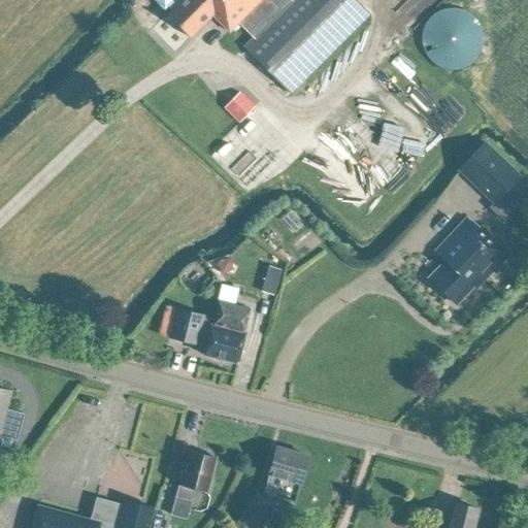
[(180,0),(166,14),(189,37),(211,14),(229,32),(238,22),(253,37),(243,46),(290,93),(368,14),(354,0),(180,0)]
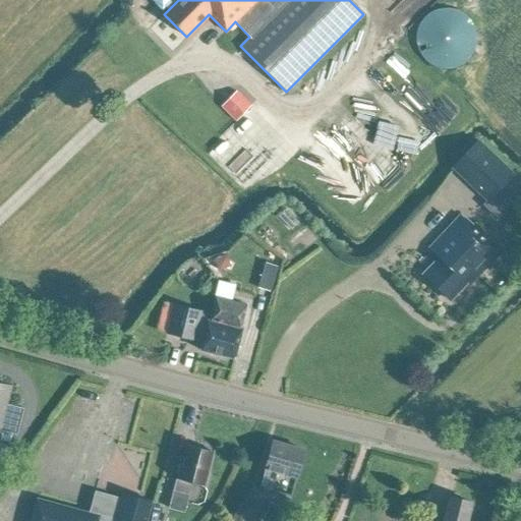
[(444,68),(447,68),(450,68),(455,67),(458,65),(461,64),(463,62),(465,61),(467,58),(469,56),(470,54),(471,53),(472,52),(473,48),(474,45),(475,42),(475,38),(475,35),(474,32),(474,30),(473,26),(471,23),(469,20),(467,17),(466,16),(463,14),(461,12),(458,10),(453,9),(450,8),(446,8),(443,8),(439,8),(438,9),(433,10),(430,11),(428,13),(425,15),(424,16),(422,19),(420,22),(419,23),(417,26),(416,30),(416,34),(415,37),(415,41),(416,44),(416,46),(416,47),(418,50),(419,53),(420,55),(421,56),(423,59),(426,61),(427,62),(430,64),(433,66),(439,67),(442,68),(444,68)]
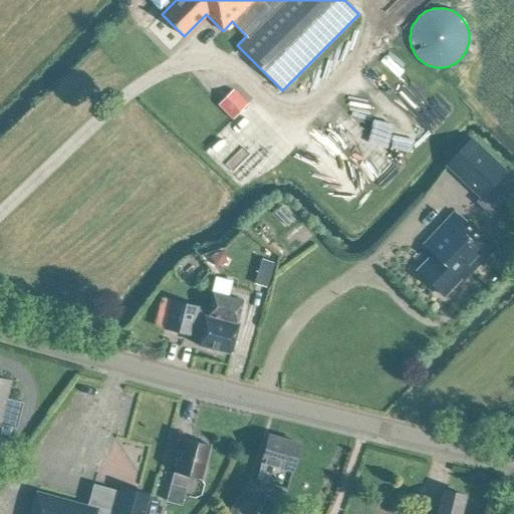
[(232,118),(247,103),(233,88),(217,103),(232,118)]
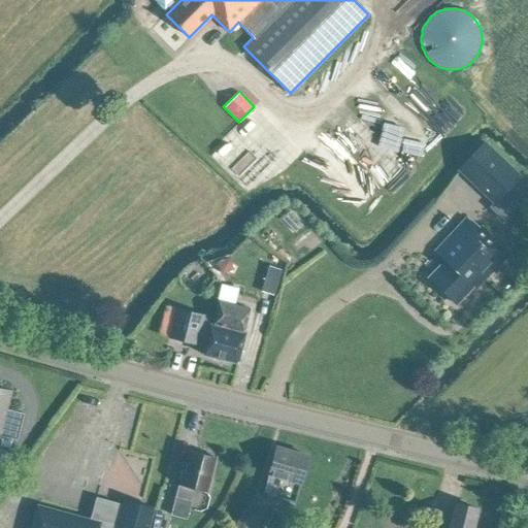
[(211,144),(201,134),(193,143),(203,153),(211,144)]
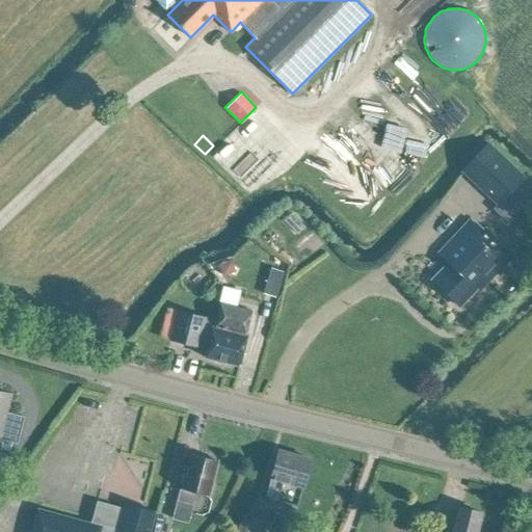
[(497,206),(525,177),(487,141),(459,170),(497,206)]
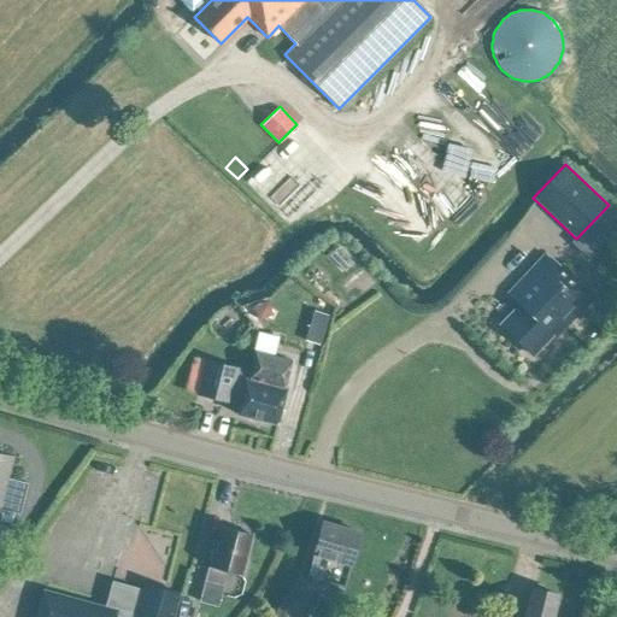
[(548,256),(547,257),(542,253),(505,293),(517,304),(498,324),(532,357),(551,336),(554,339),(595,295),(562,263),(559,265),(548,256)]
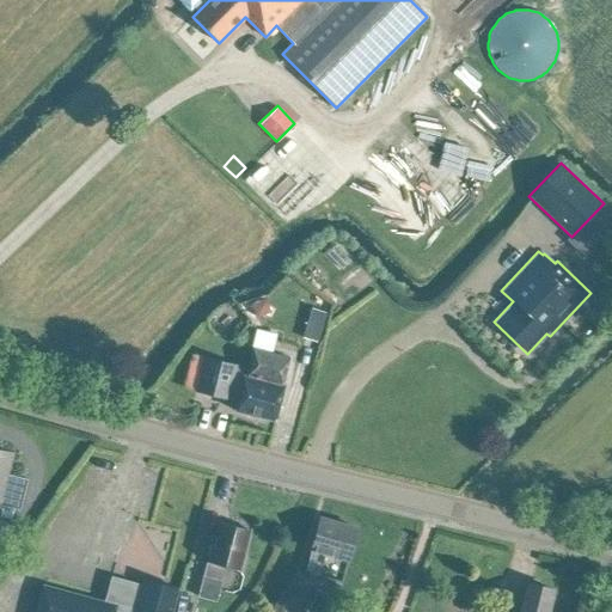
[(251,303),(256,317),(270,312),(265,298),(251,303)]
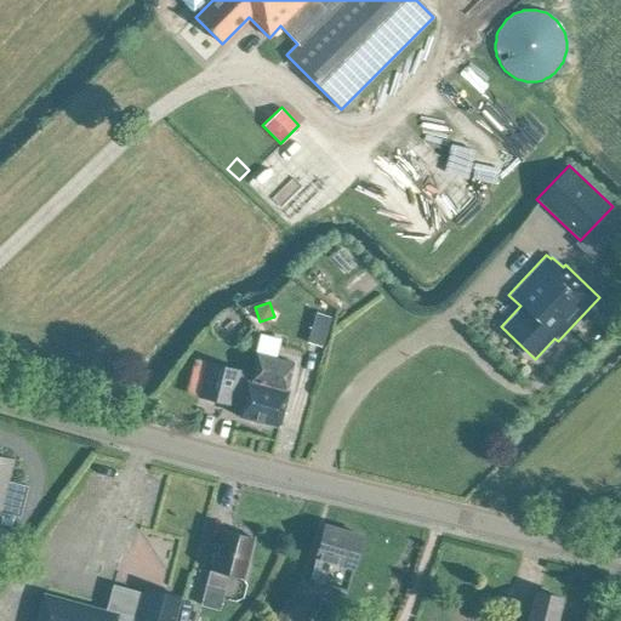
[(322,347),(330,317),(315,313),(306,342),(322,347)]
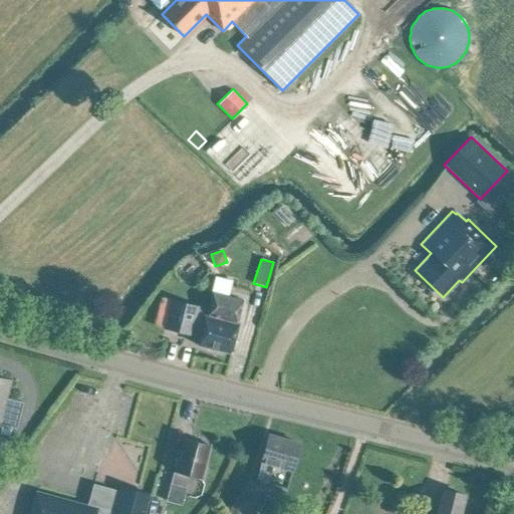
[(236,323),(242,300),(227,297),(231,281),(215,277),(210,293),(212,293),(206,315),(236,323)]
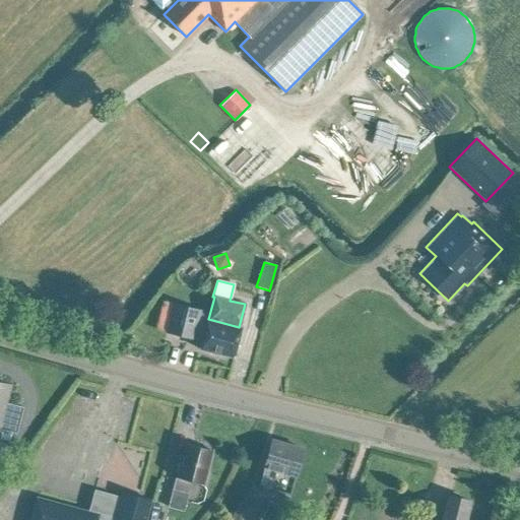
[(208,319),(204,318),(205,314),(199,312),(200,310),(173,304),(165,336),(193,342),(194,336),(201,338),(198,348),(234,358),(241,328),(239,327),(208,319)]
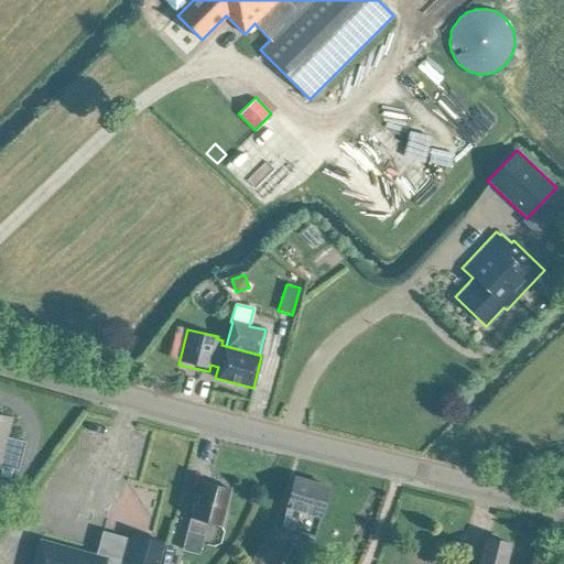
[(24,442),(6,436),(10,418),(0,414),(0,464),(18,468),(24,442)]
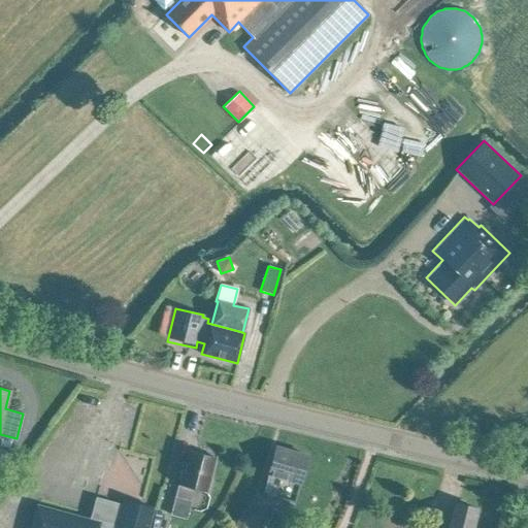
[(299,483),(307,456),(275,447),(270,467),(268,474),(267,474),(262,493),(274,497),(279,479),(299,483)]
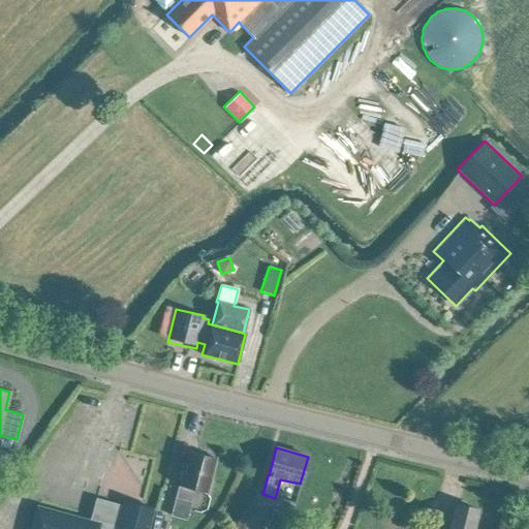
[(214,459),(189,452),(184,472),(182,471),(170,515),(186,520),(193,490),(205,492),(214,459)]
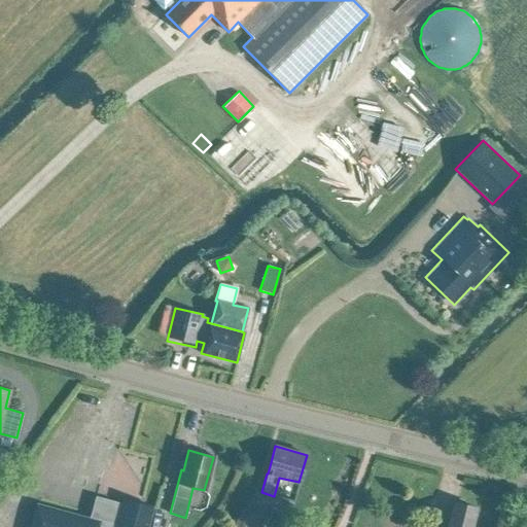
[(146,526),(152,507),(123,499),(121,503),(95,496),(90,518),(36,503),(29,526),(146,526)]
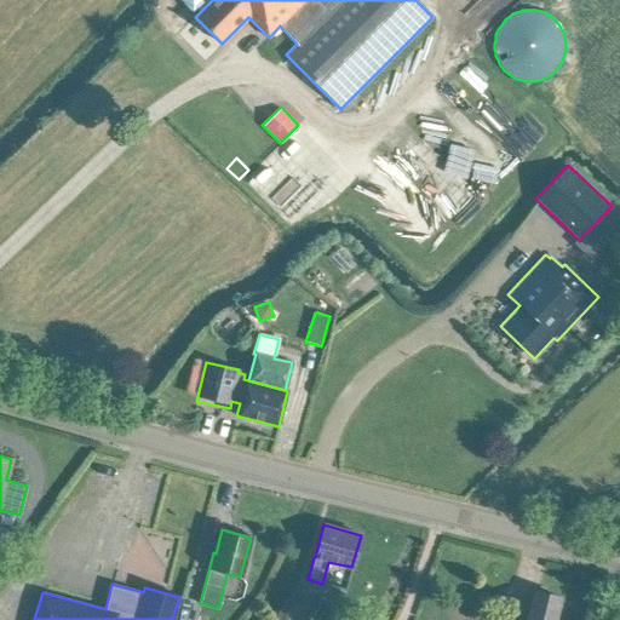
[(554,619),(560,597),(534,591),(526,619),(554,619)]
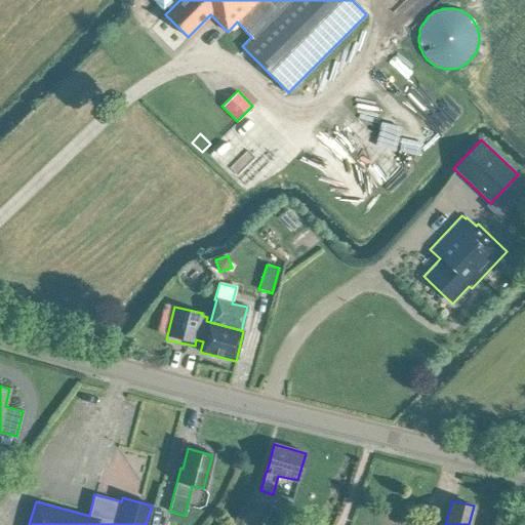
[(232,524),(251,524),(257,516),(246,509),(243,514),(239,512),(231,524),(232,524)]
